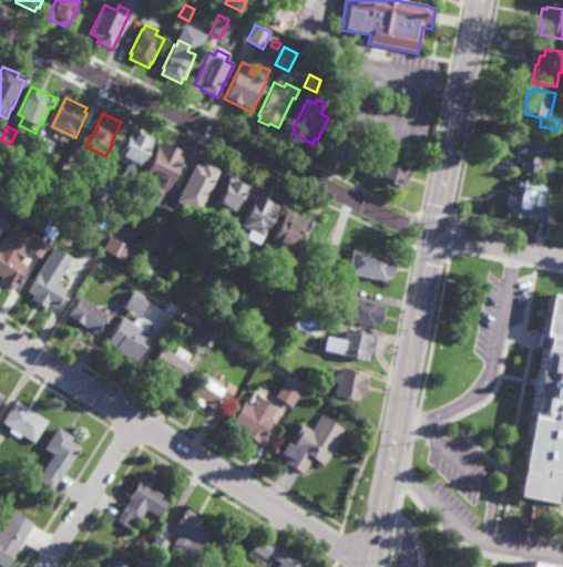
[(143,166),(142,165),(135,178),(124,174),(131,162),(121,157),(135,126),(157,136),(143,166)]
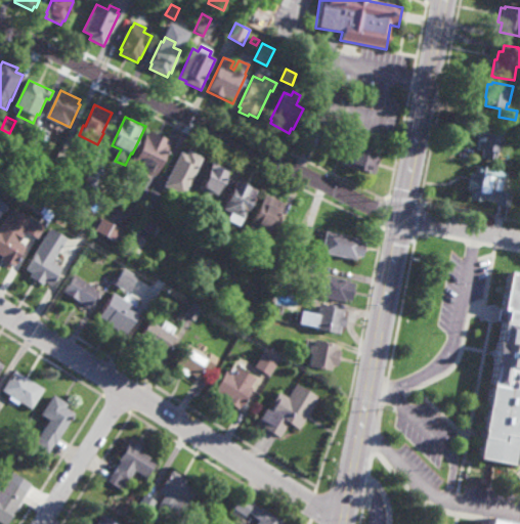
[(497,159),(483,156),(484,149),(479,148),(482,136),(479,136),(482,121),(504,125),(497,159)]
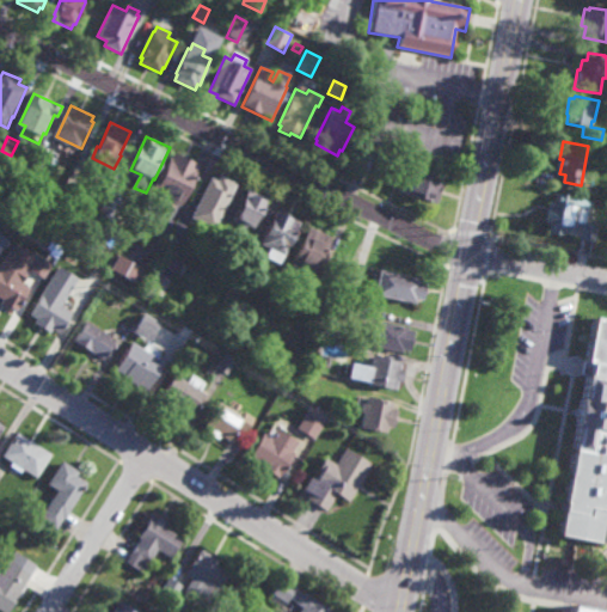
[(371,170),(355,165),(360,148),(375,153),(371,170)]
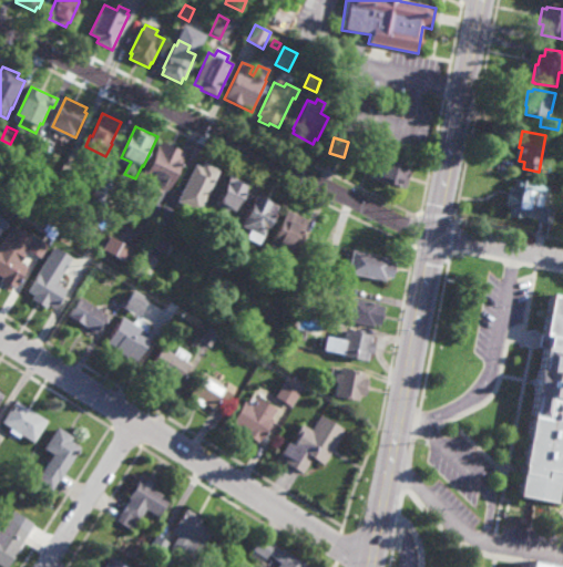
[(188,151),(186,156),(187,156),(172,189),(162,184),(163,182),(155,178),(153,181),(143,176),(159,143),(162,144),(164,140),(188,151)]
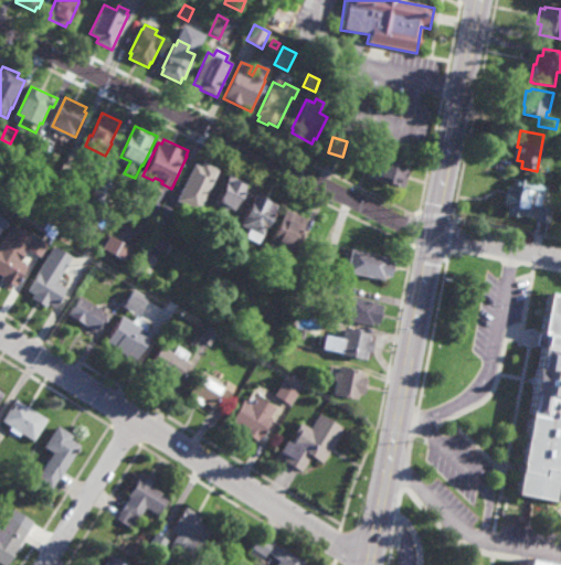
[(413,163),(405,187),(378,179),(379,177),(373,174),(379,159),(383,160),(385,155),(413,163)]
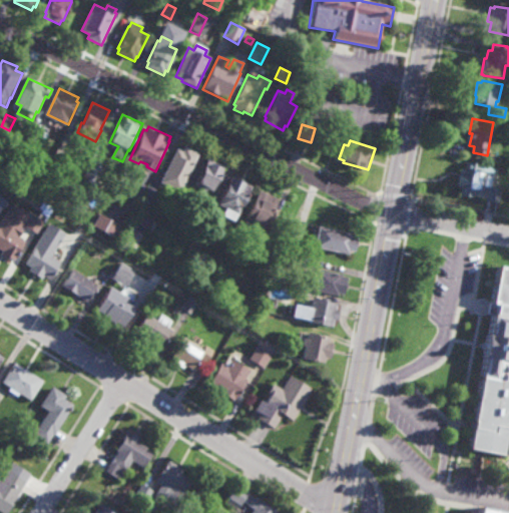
[(200,152),(185,183),(174,177),(176,172),(169,169),(179,147),(186,150),(187,146),(200,152)]
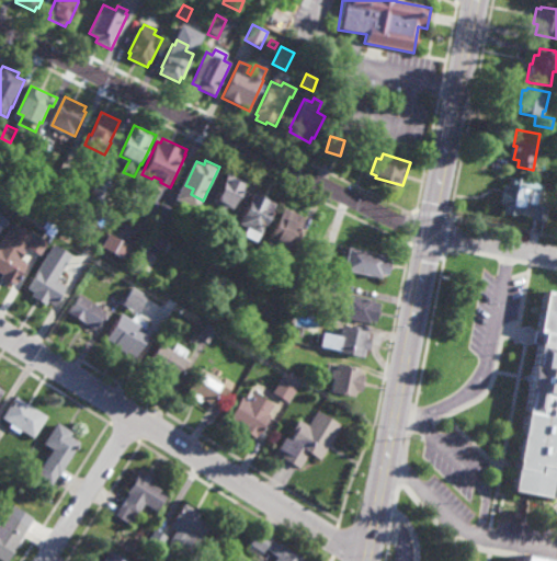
[(66,184),(58,181),(64,167),(72,170),(66,184)]
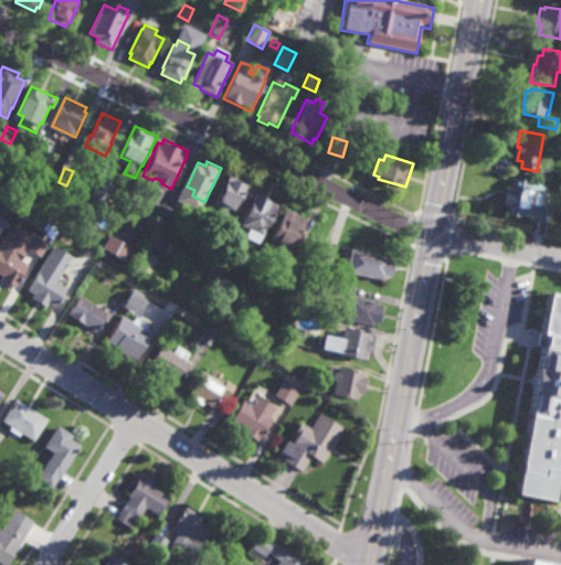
[(236,209),(231,206),(229,210),(215,204),(231,172),(249,181),(236,209)]
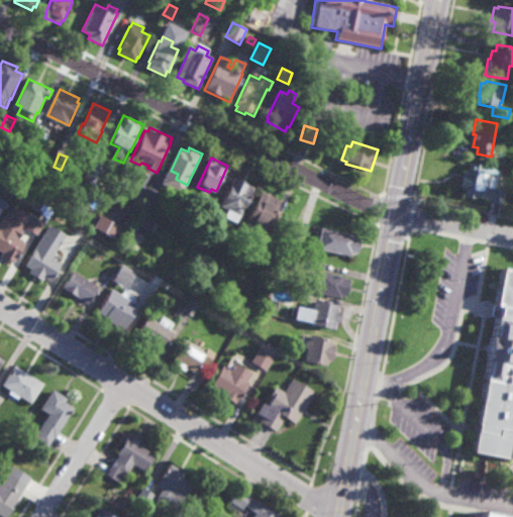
[(99,186),(93,183),(90,190),(85,187),(87,181),(84,180),(93,160),(108,167),(99,186)]
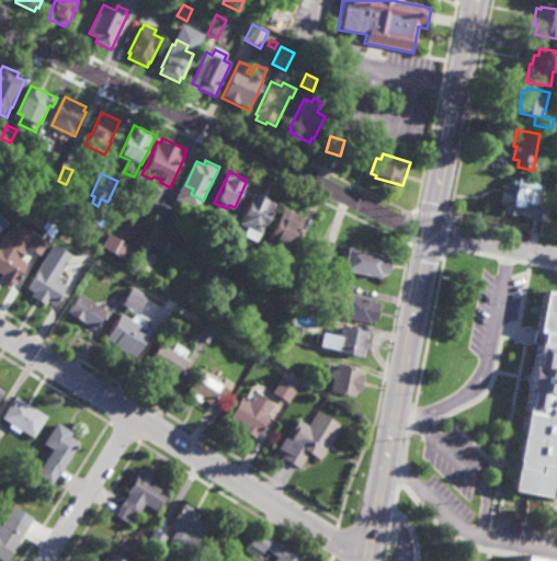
[(538,190),(541,191),(538,203),(549,205),(546,221),(533,218),(533,215),(520,213),(520,216),(506,213),(508,203),(502,202),(507,183),(511,184),(512,175),(541,182),(538,190)]
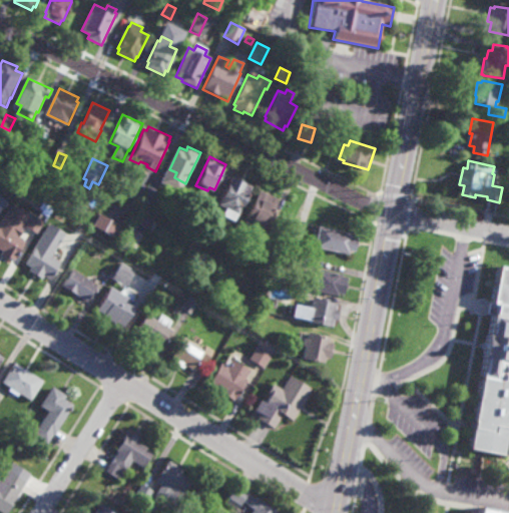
[(243,207),(242,206),(237,216),(225,210),(227,206),(219,203),(233,175),(253,185),(251,189),(252,189),(243,207)]
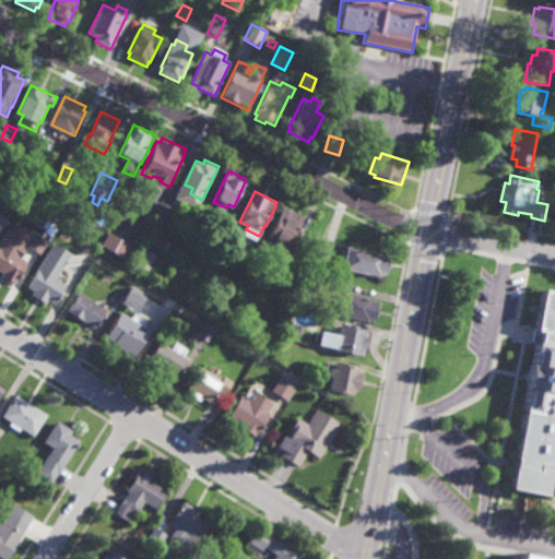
[(174,218),(161,212),(168,199),(181,205),(174,218)]
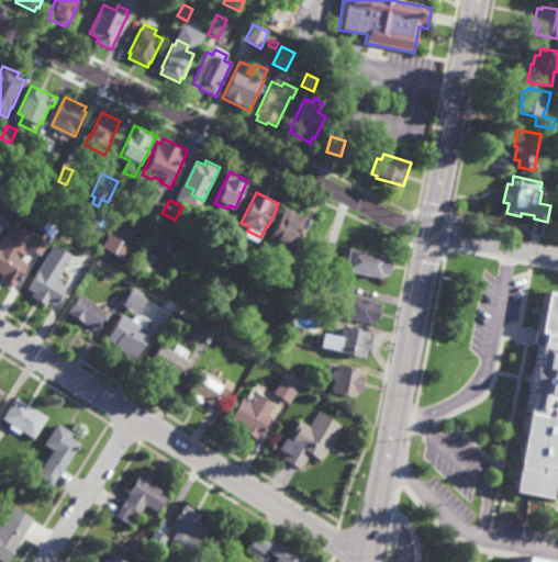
[(290,256),(268,245),(286,206),(308,217),(290,256)]
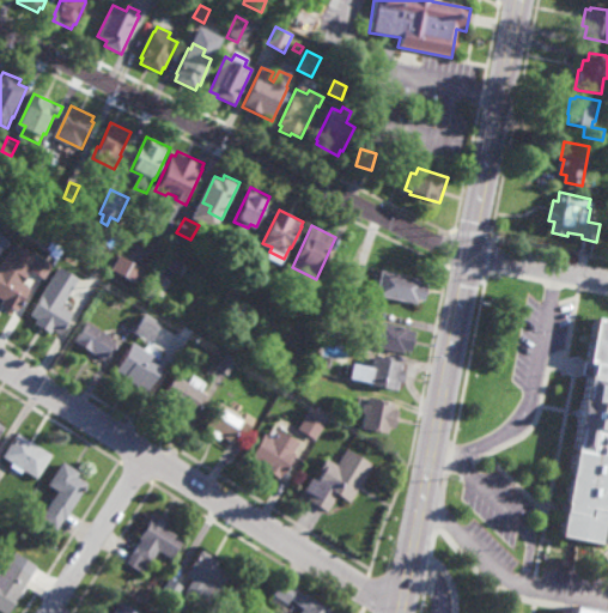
[(2,255),(0,253),(0,231),(12,240),(2,255)]
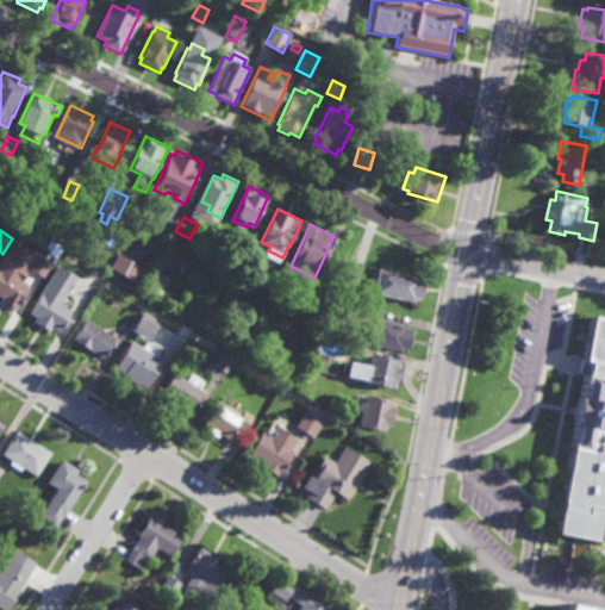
[(220,257),(209,251),(218,234),(230,240),(220,257)]
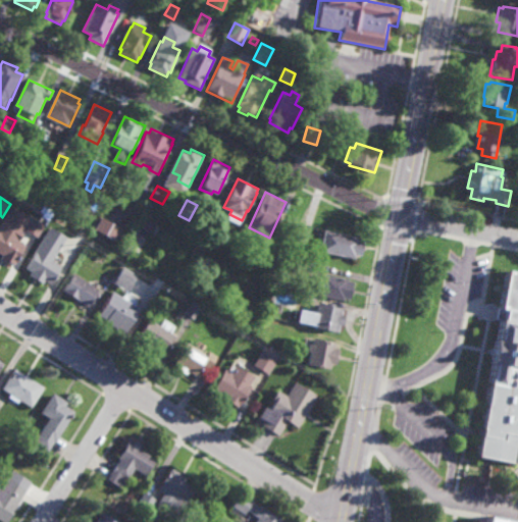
[(41,237),(29,229),(36,216),(48,224),(41,237)]
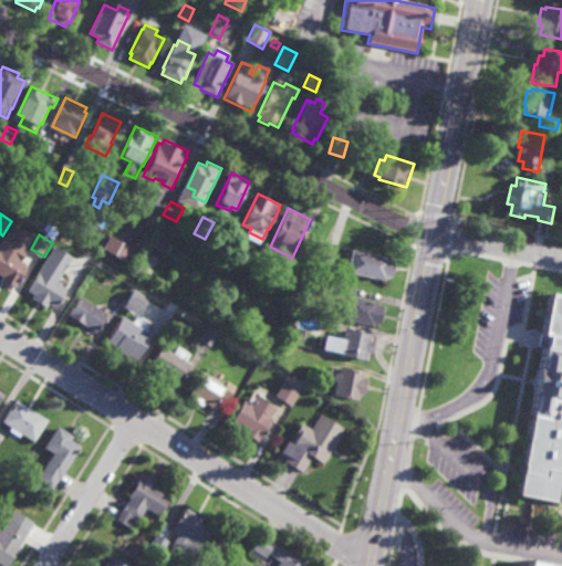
[(128,260),(106,249),(114,234),(136,247),(128,260)]
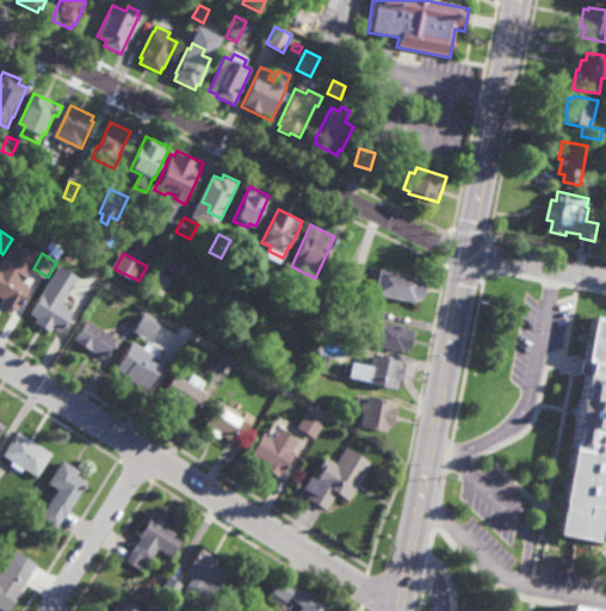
[(20,307),(13,302),(11,306),(5,301),(6,298),(0,294),(0,270),(2,266),(33,287),(20,307)]
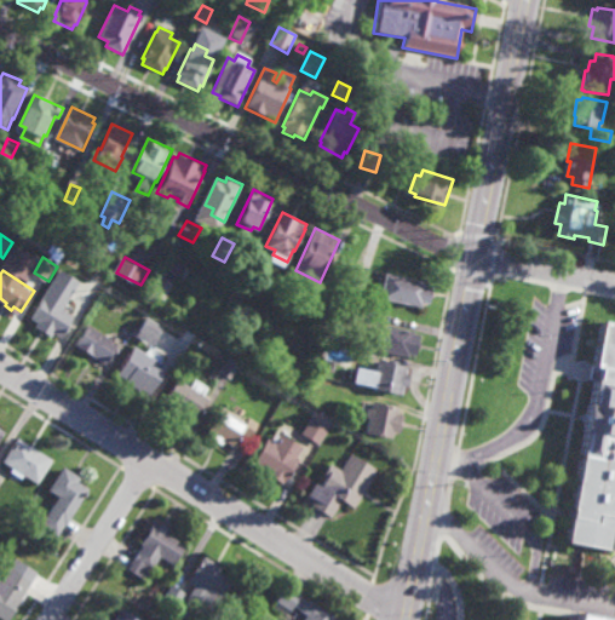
[(251,291),(240,285),(247,270),(258,275),(251,291)]
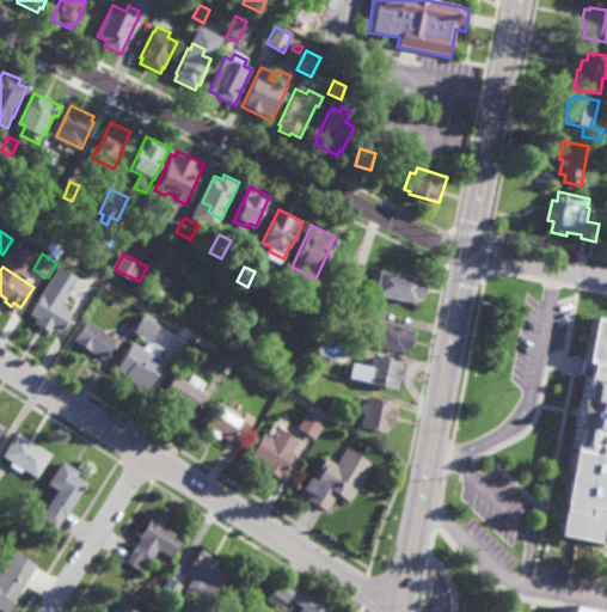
[(423,298),(417,297),(416,303),(374,293),(379,268),(421,276),(421,281),(427,282),(423,298)]
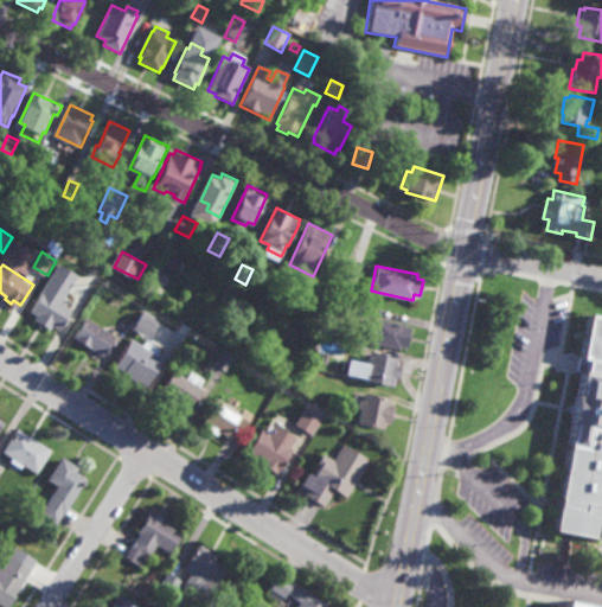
[(91,299),(82,293),(91,278),(101,282),(91,299)]
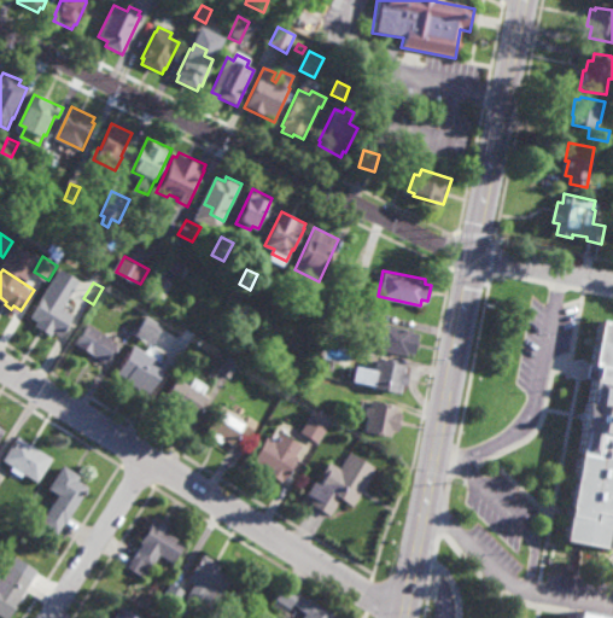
[(319,313),(303,305),(310,290),(326,297),(319,313)]
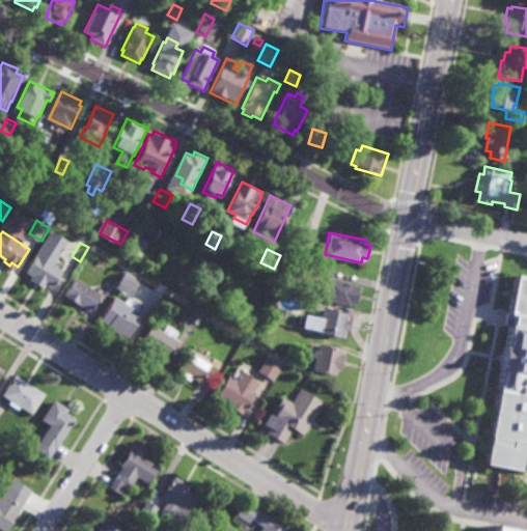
[(55,287),(29,272),(40,254),(66,270),(55,287)]
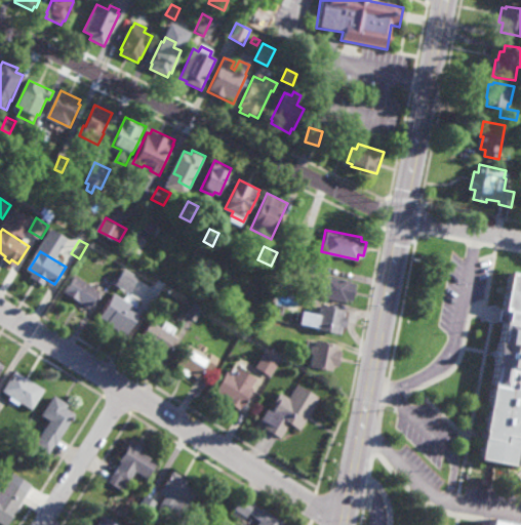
[(520,259),(512,258),(503,309),(509,311),(508,314),(507,323),(504,323),(499,345),(485,427),(482,442),(520,449),(520,259)]
